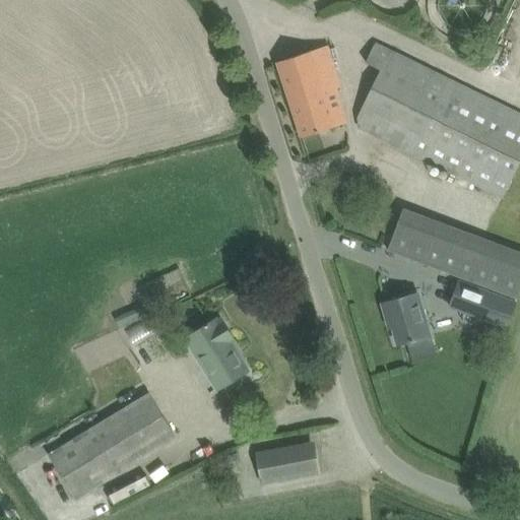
[(359,126),(377,135),(504,197),(519,163),(519,113),(393,52),(375,43),(367,62),(381,69),(358,117),(359,126)]
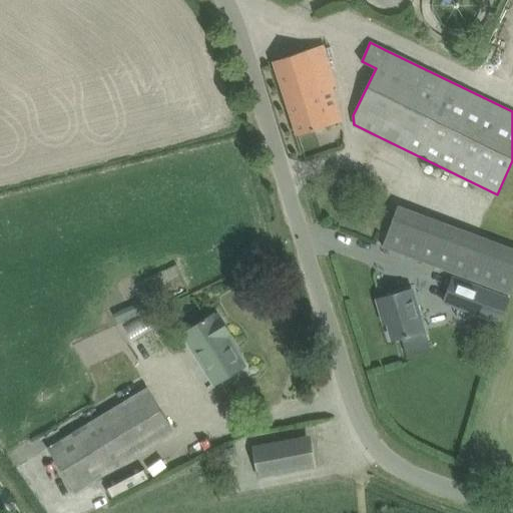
[(298,134),(343,120),(332,79),(335,78),(324,44),(274,61),(298,134)]
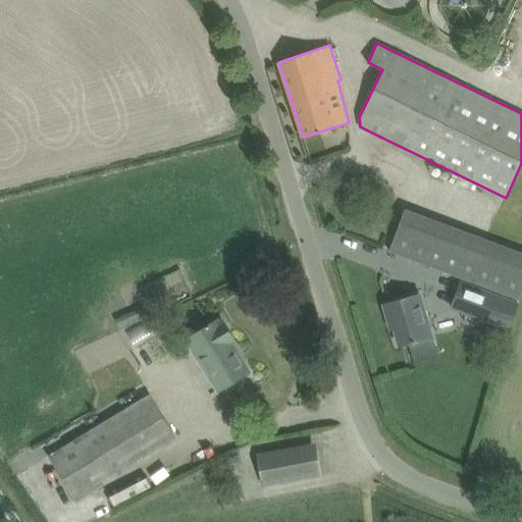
[(389,251),(447,272),(520,300),(521,294),(521,260),(402,216),(389,251)]
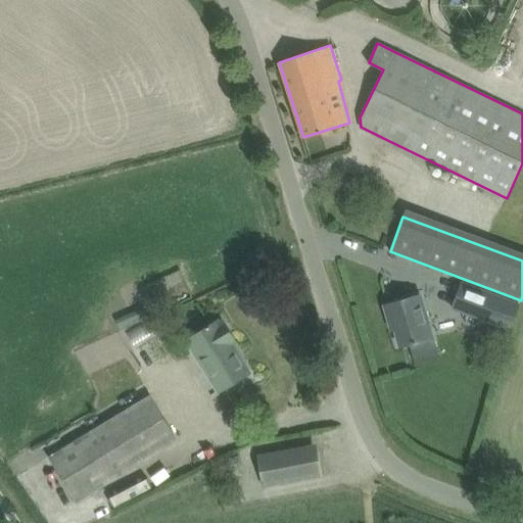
[(520,302),(462,281),(452,308),(510,331),(514,321),(520,302)]
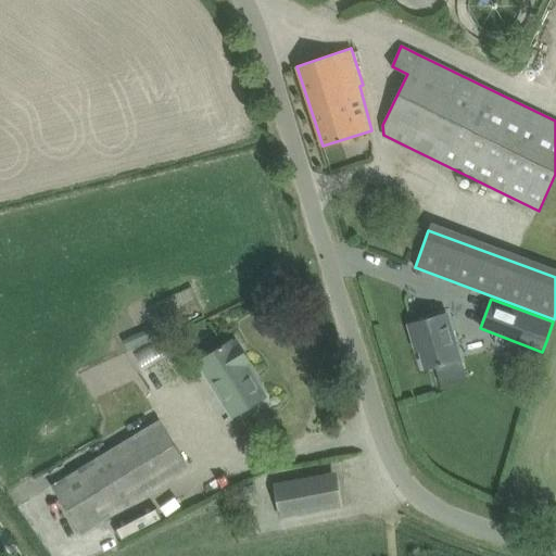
[(426,367),(459,358),(446,314),(409,324),(415,341),(418,341),(426,367)]
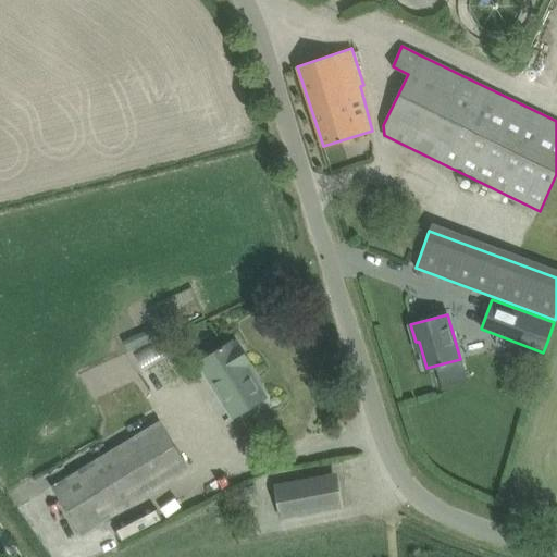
[(118,351),(146,336),(139,323),(111,338),(118,351)]
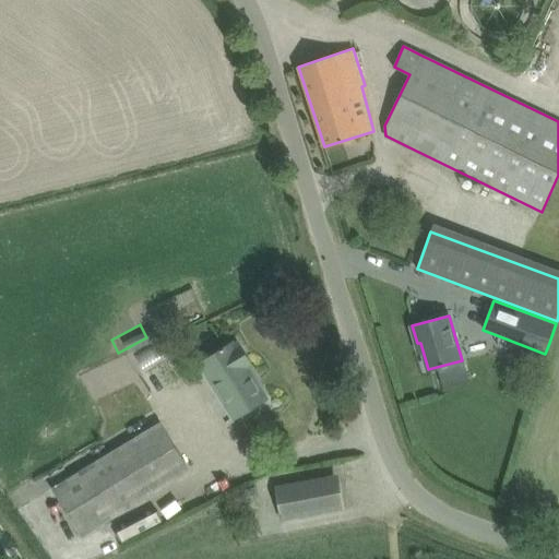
[(123,349),(129,367),(158,358),(154,341),(123,349)]
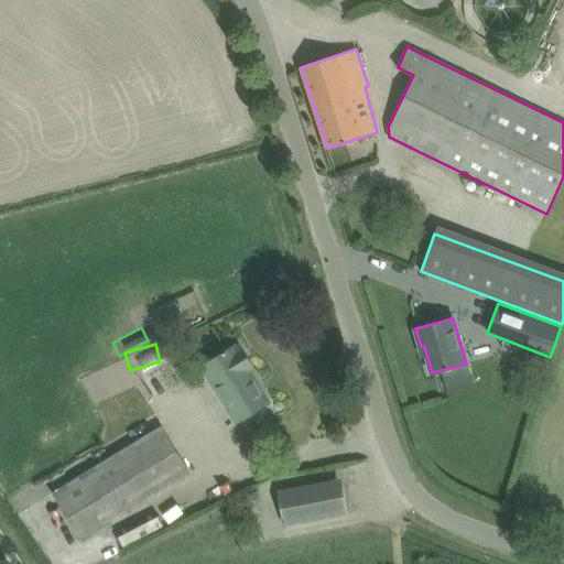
[(239,420),(250,412),(269,401),(246,364),(249,362),(238,345),(227,351),(227,350),(205,364),(239,420)]
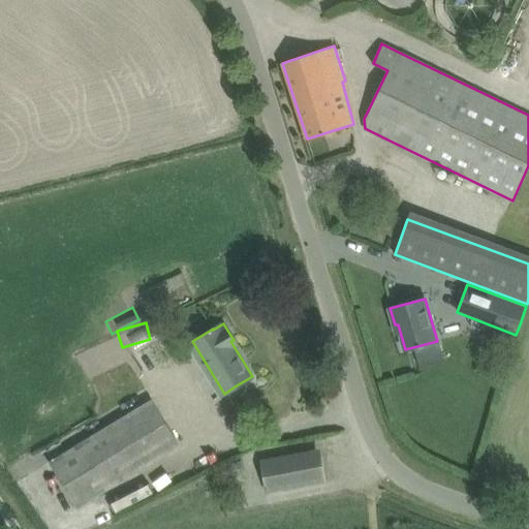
[(76,507),(94,497),(182,443),(154,398),(50,462),(76,507)]
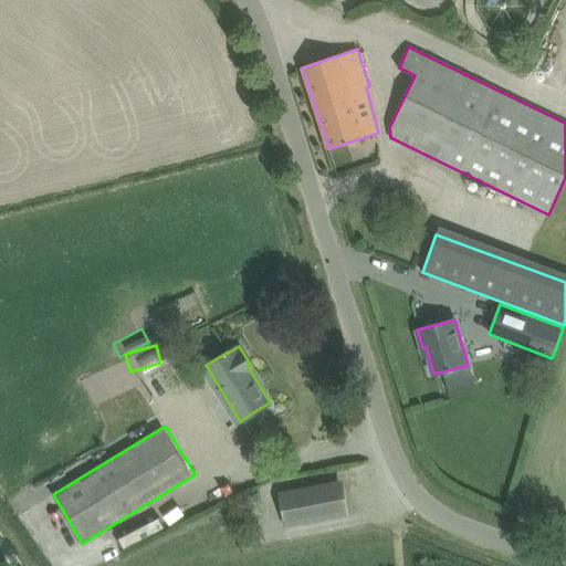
[(348,514),(344,492),(342,489),(341,486),(336,483),(334,483),(331,483),(331,482),(280,492),(286,526),(348,514)]
